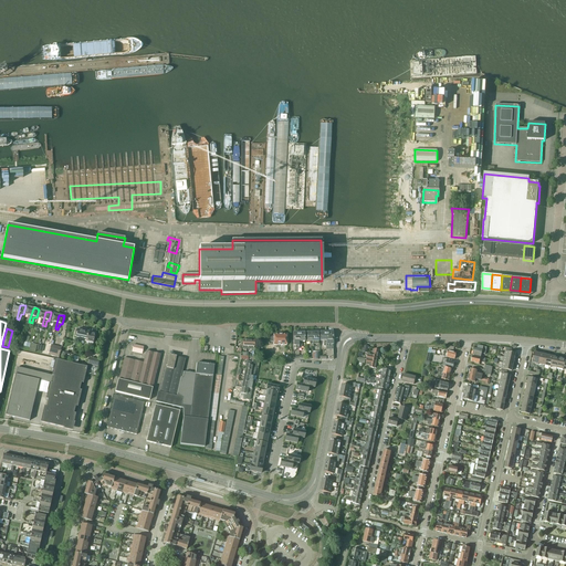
[(87,342),(90,333),(80,331),(80,329),(77,329),(76,329),(75,336),(85,338),(85,341),(86,341),(86,342),(87,342)]
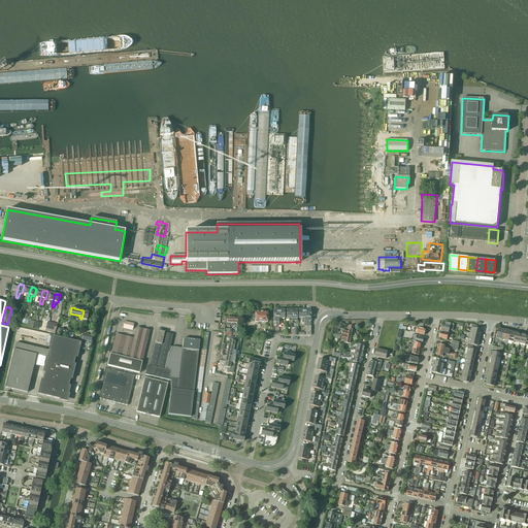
[(262,311),(260,311),(260,312),(255,311),(255,322),(248,322),(246,328),(260,329),(260,322),(267,322),(267,312),(262,312),(262,311)]
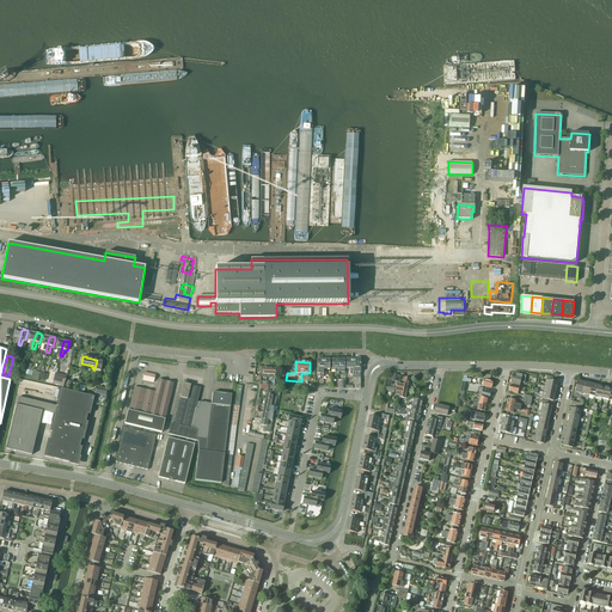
[(63,385),(66,377),(55,373),(53,381),(63,385)]
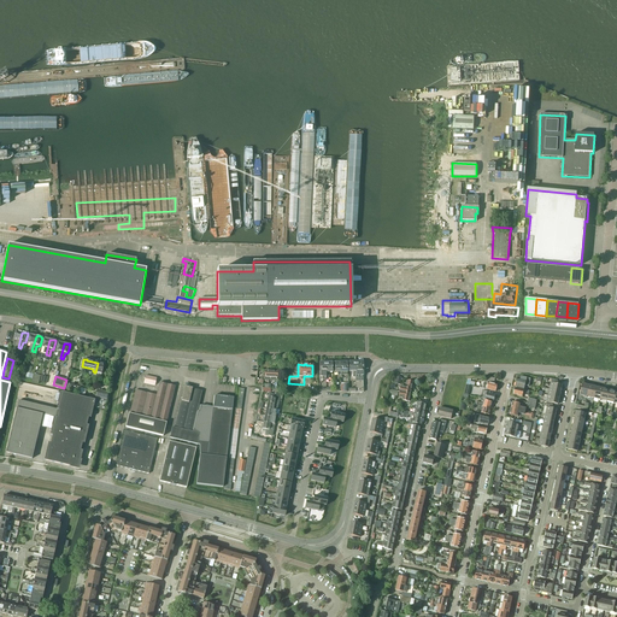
[(154,389),(157,378),(145,376),(142,387),(154,389)]
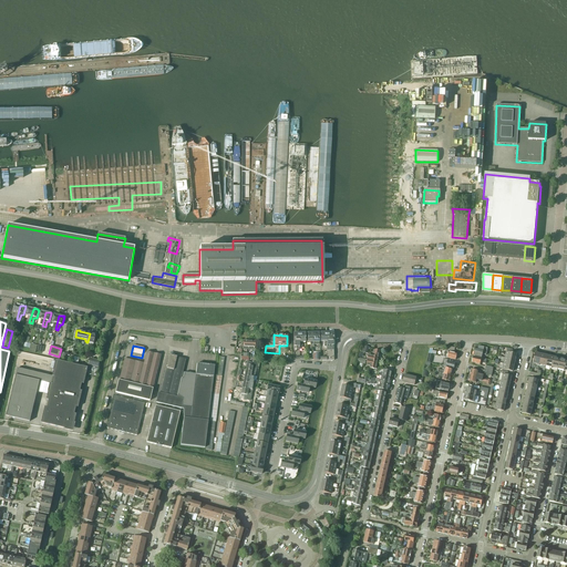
[(486,356),(487,349),(475,346),(473,356),(482,358),(483,354),(486,356)]
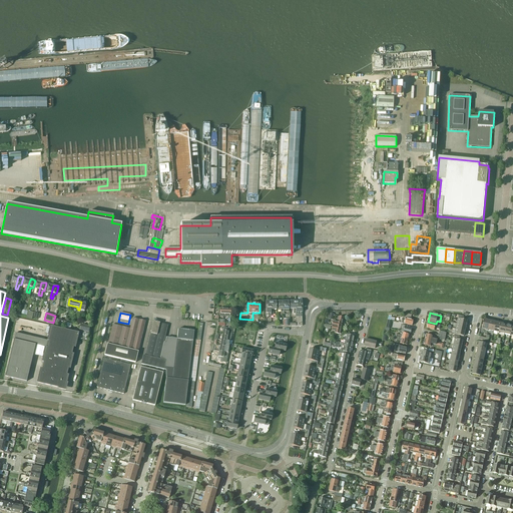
[(334,322),(333,326),(336,327),(342,328),(343,323),(344,318),(340,317),(339,323),(337,322),(334,322)]
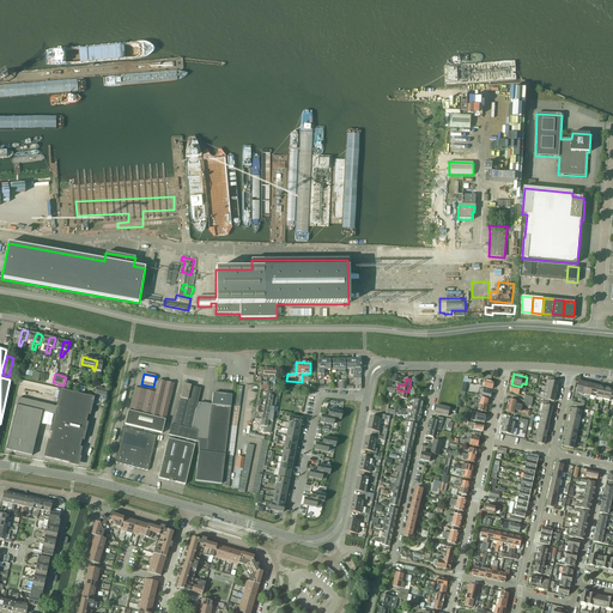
[(478,383),(477,386),(484,387),(492,389),(492,387),(493,387),(495,384),(493,384),(493,383),(480,380),(478,380),(478,383)]
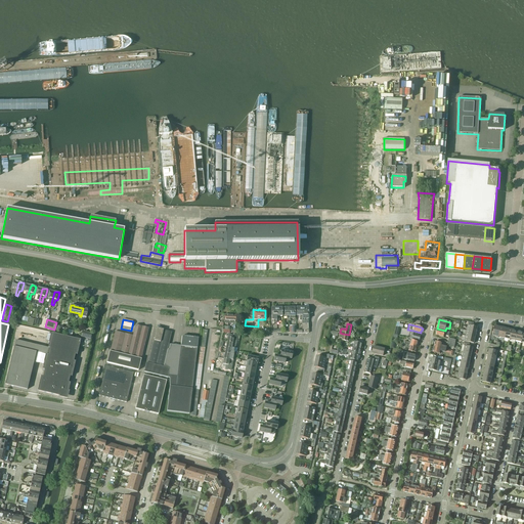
[(138,370),(148,329),(135,325),(132,336),(115,332),(110,351),(106,363),(138,370)]
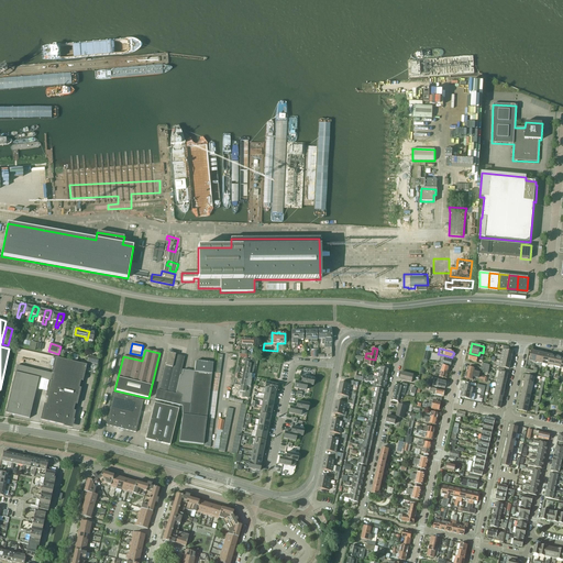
[(175,394),(180,371),(184,357),(176,355),(176,356),(175,355),(175,354),(168,353),(165,366),(166,366),(161,390),(157,389),(155,399),(179,406),(181,396),(175,394)]
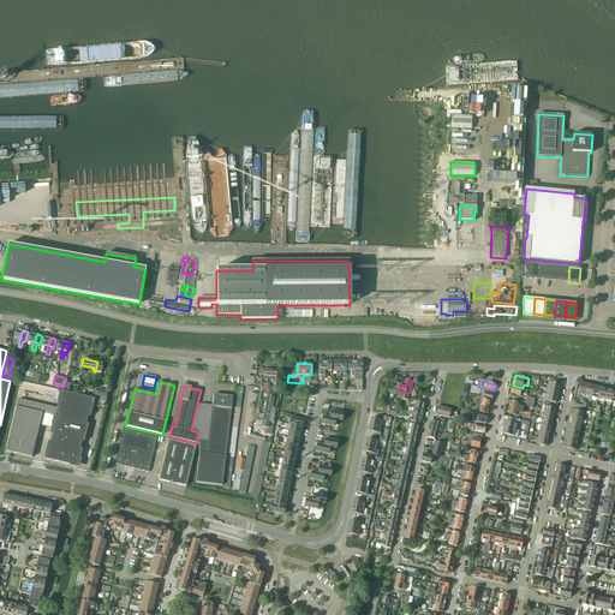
[(106,401),(108,390),(96,388),(94,398),(106,401)]
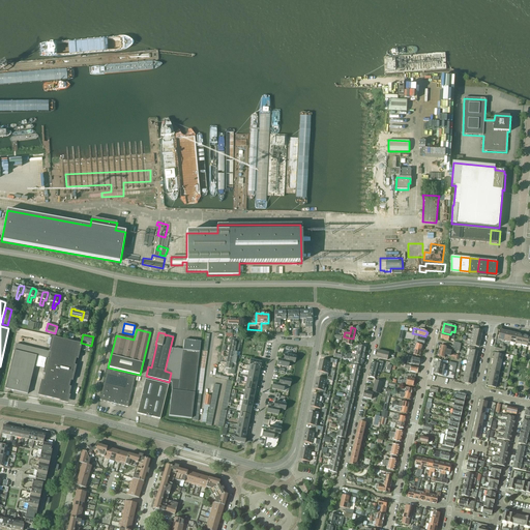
[(27,394),(36,356),(47,358),(42,374),(45,374),(43,381),(41,380),(37,395),(63,402),(65,401),(65,402),(66,402),(66,401),(67,401),(67,400),(66,400),(68,399),(70,387),(69,387),(70,380),(72,381),(76,365),(75,365),(76,358),(78,359),(80,351),(81,344),(52,336),(48,352),(16,344),(15,351),(5,386),(8,389),(27,394)]
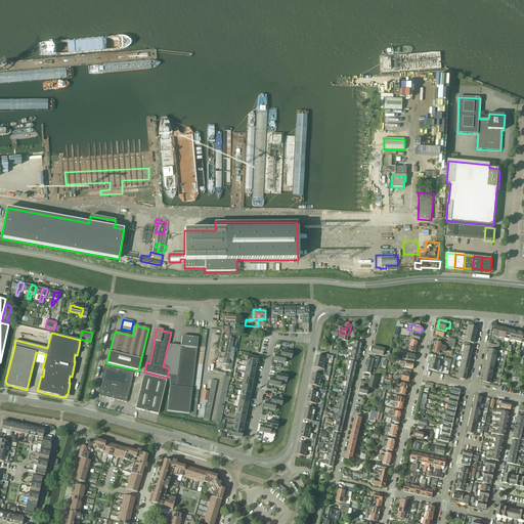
[(340,335),(339,337),(342,338),(342,340),(349,342),(349,339),(348,339),(349,337),(349,335),(343,334),(340,333),(340,335)]
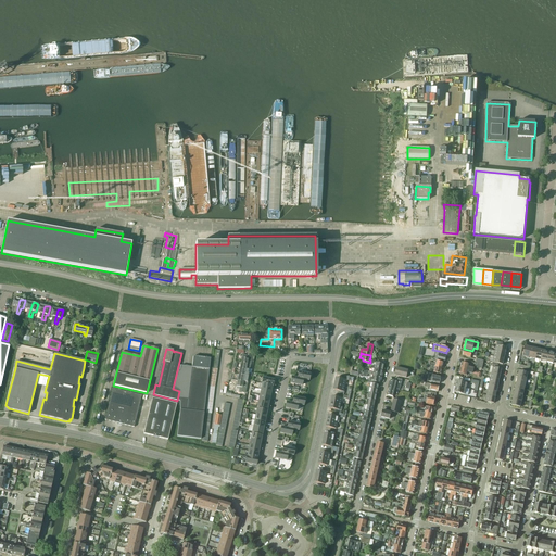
[(251,365),(252,357),(252,355),(249,355),(248,356),(242,355),(241,363),(251,365)]
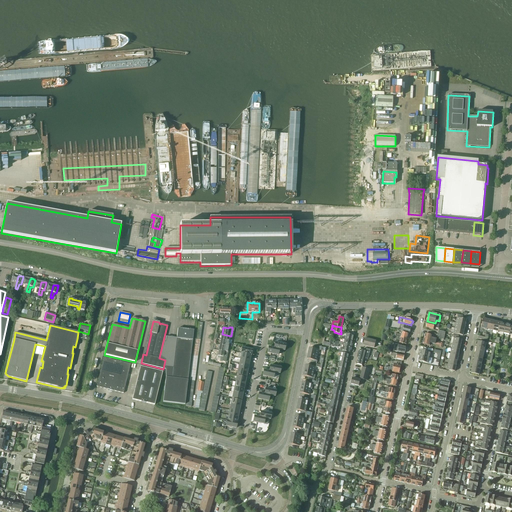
[(188,380),(193,330),(178,328),(176,338),(172,378),(188,380)]
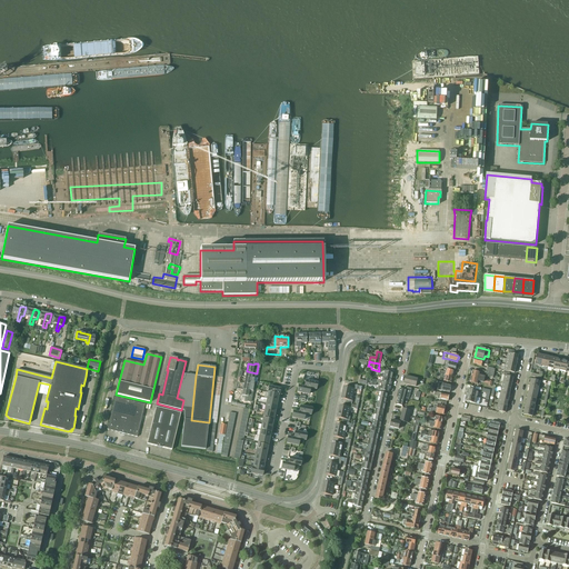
[(191,420),(196,376),(182,375),(177,398),(183,400),(181,410),(183,410),(185,419),(181,447),(206,449),(209,422),(191,420)]
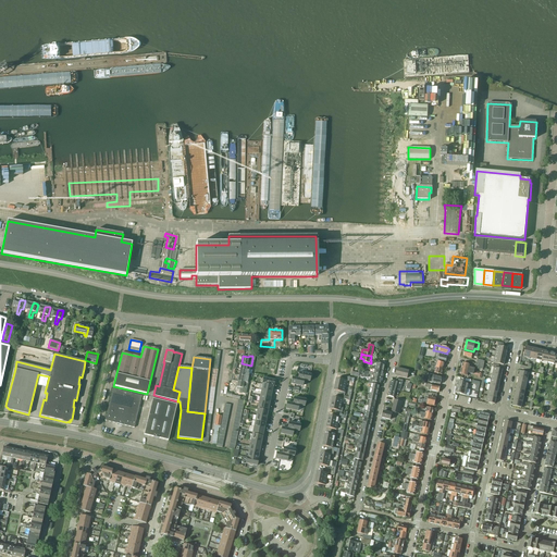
[(407,379),(409,371),(397,368),(395,375),(407,379)]
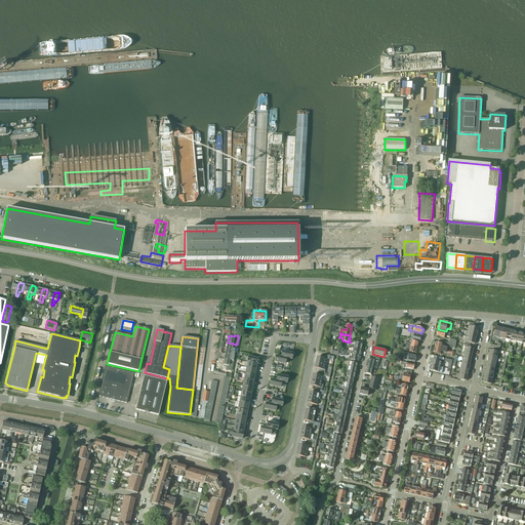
[(200,391),(203,365),(205,349),(200,348),(197,365),(194,390),(200,391)]
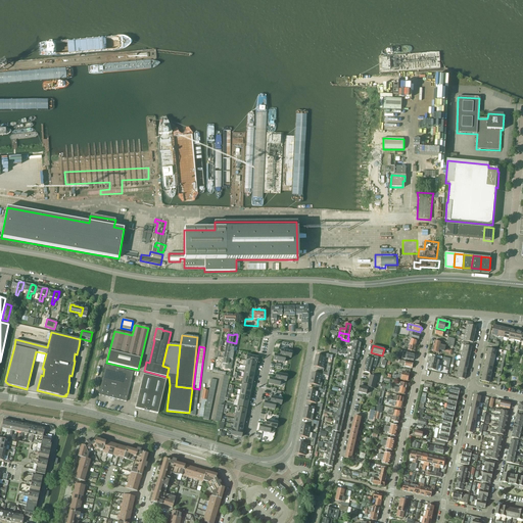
[(290,359),(291,352),(281,349),(280,355),(285,357),(285,358),(290,359)]
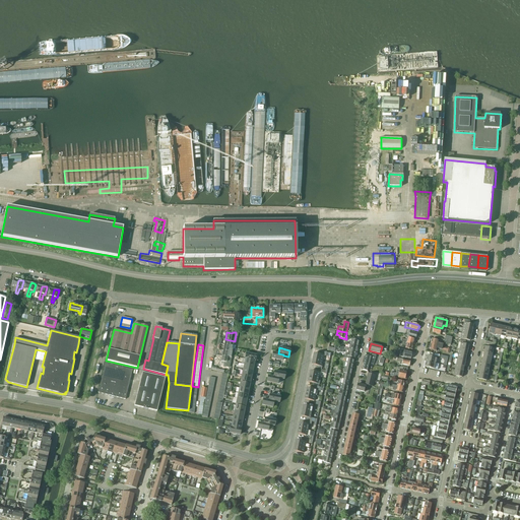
[(355,359),(356,351),(345,348),(345,350),(349,351),(348,354),(345,353),(345,355),(347,356),(355,359)]
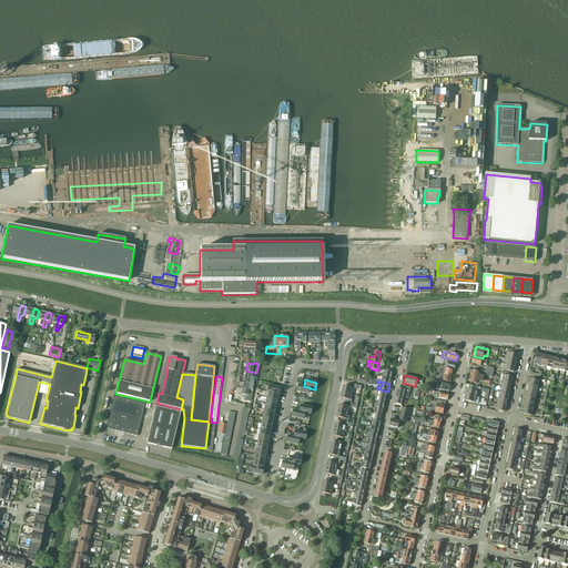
[(449,393),(450,385),(438,383),(436,389),(449,393)]
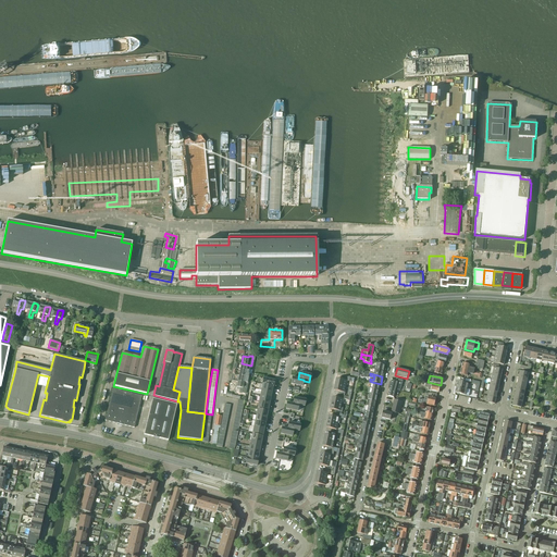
[(342,380),(336,379),(335,384),(346,386),(347,381),(348,381),(349,378),(343,376),(342,380)]
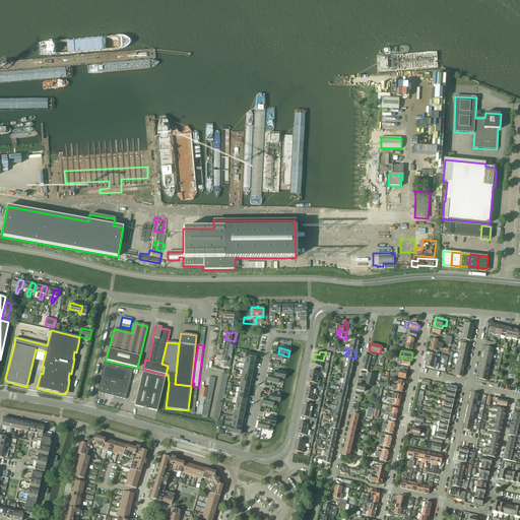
[(282,361),(283,355),(283,354),(278,353),(272,352),(271,359),(282,361)]
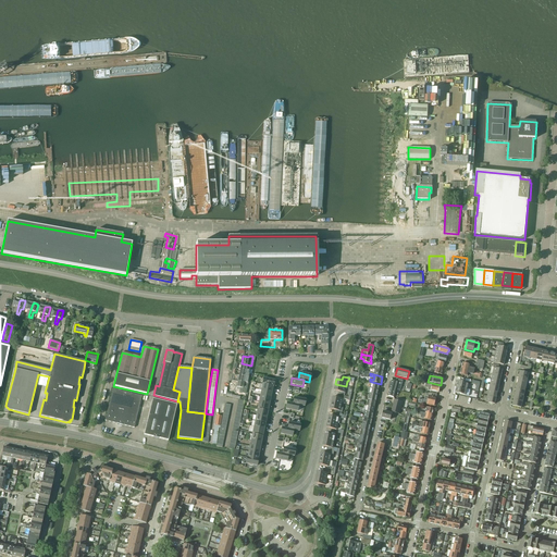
[(237,381),(236,387),(240,388),(239,392),(246,394),(247,384),(248,385),(248,383),(237,381)]
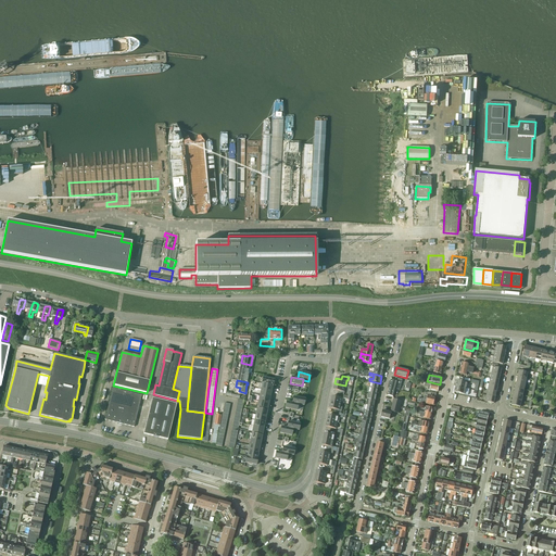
[(343,392),(345,386),(335,383),(333,390),(339,391),(338,394),(344,395),(344,392),(343,392)]
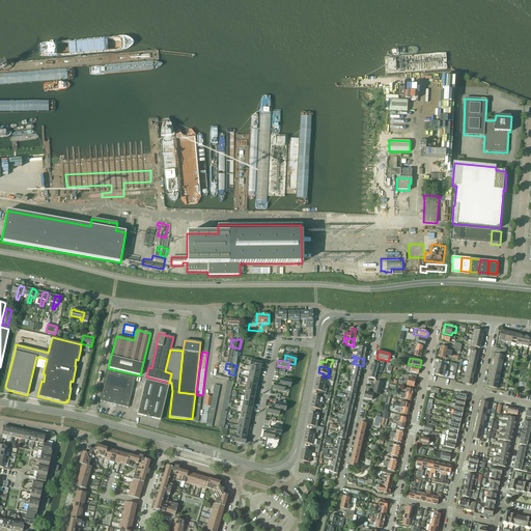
[(360,378),(362,367),(355,366),(354,369),(353,369),(352,371),(353,372),(353,375),(360,378)]
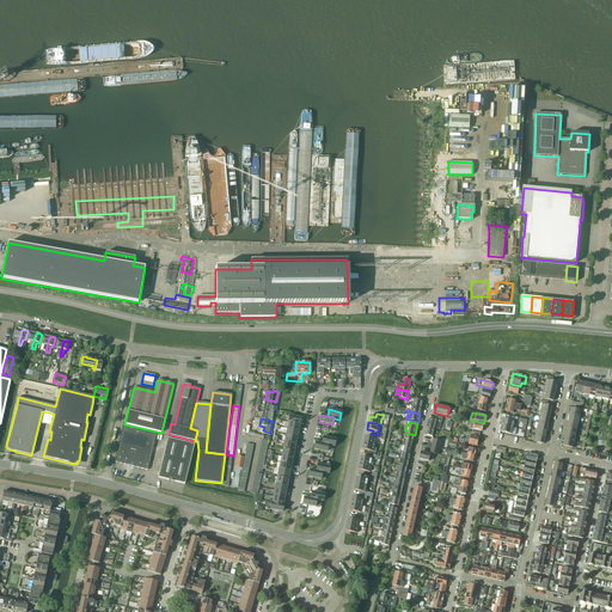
[(473,429),(479,432),(482,432),(483,426),(469,422),(467,424),(471,426),(471,429),(473,429)]
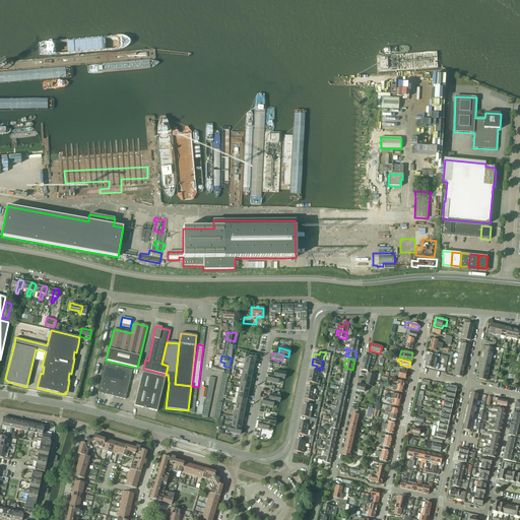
[(125,399),(132,370),(105,363),(98,393),(109,395),(109,396),(114,397),(125,399)]
